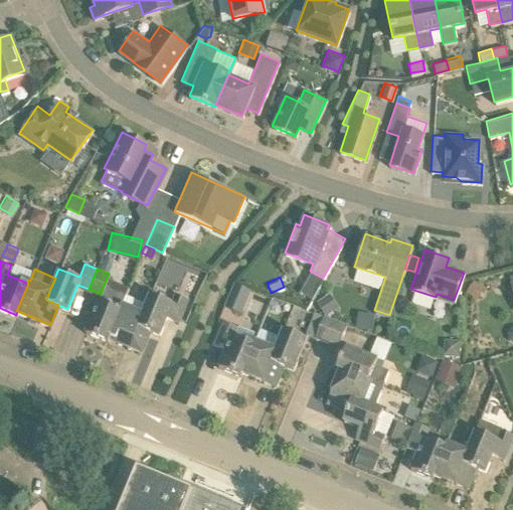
[(485,285),(473,277),(465,290),(476,297),(485,285)]
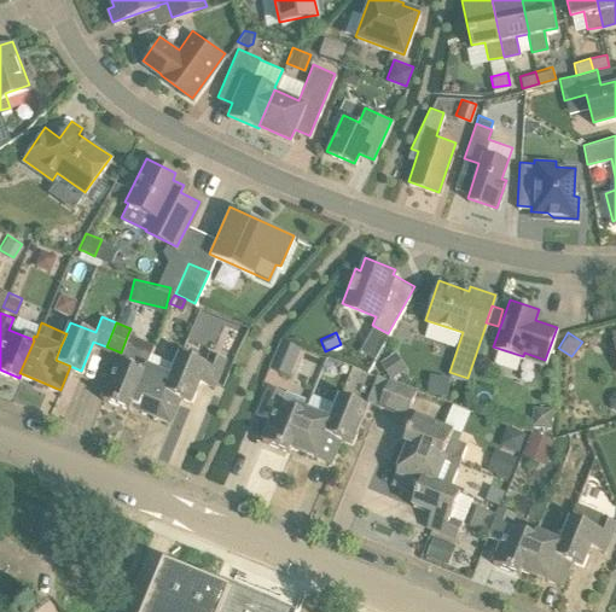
[(154,343),(128,333),(121,353),(117,360),(116,359),(102,396),(128,407),(131,403),(129,403),(143,369),(141,369),(150,350),(154,343)]
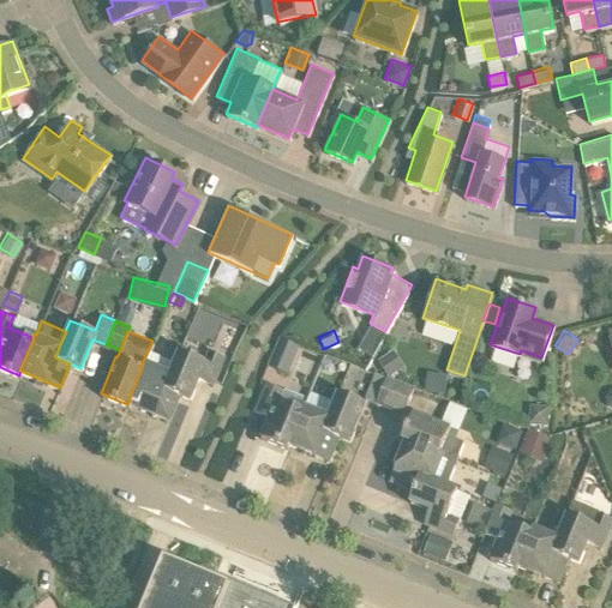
[(286,371),(298,343),(277,335),(265,362),(286,371)]
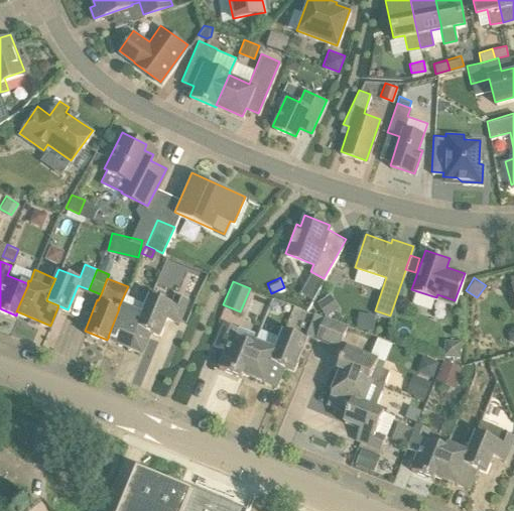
[(338,304),(328,291),(314,300),(324,313),(338,304)]
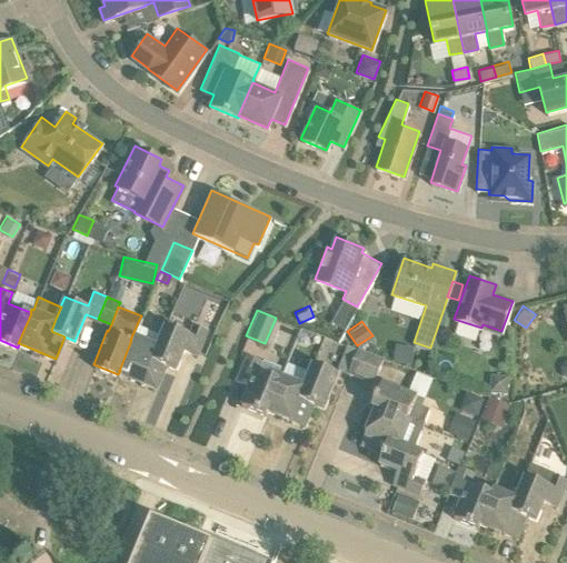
[(162,332),(161,332),(138,322),(130,340),(131,340),(119,371),(120,371),(156,385),(165,363),(166,363),(151,358),(158,343),(162,332)]
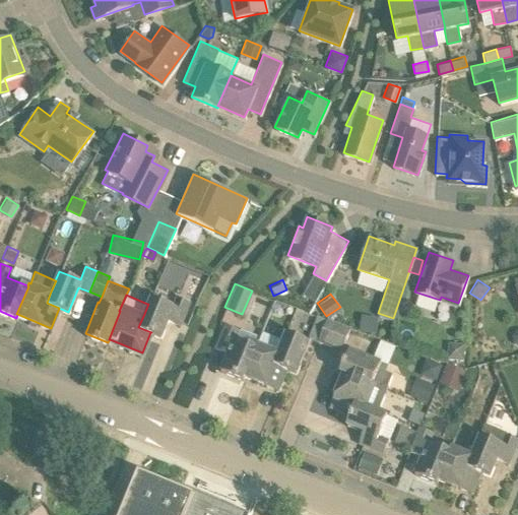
[(151,332),(150,332),(160,336),(169,316),(180,320),(189,300),(176,295),(173,305),(150,296),(147,304),(148,304),(144,314),(138,327),(151,332)]
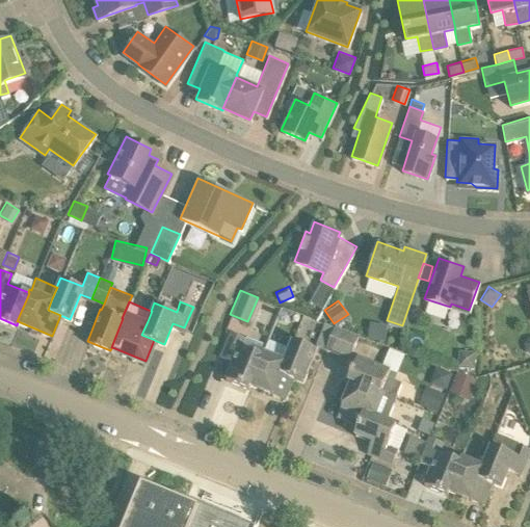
[(345,330),(333,324),(323,321),(315,342),(337,350),(345,330)]
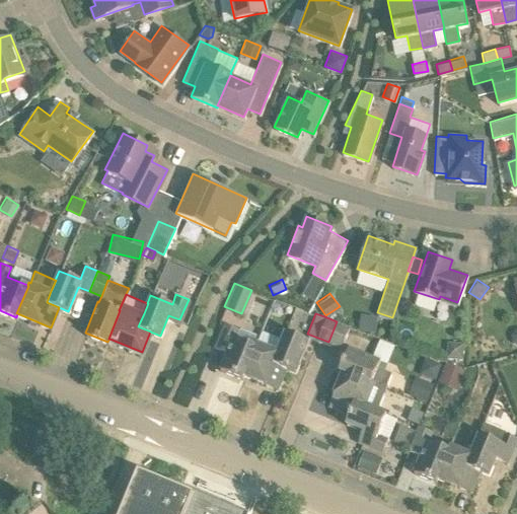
[(328,342),(340,347),(348,326),(337,321),(328,342)]
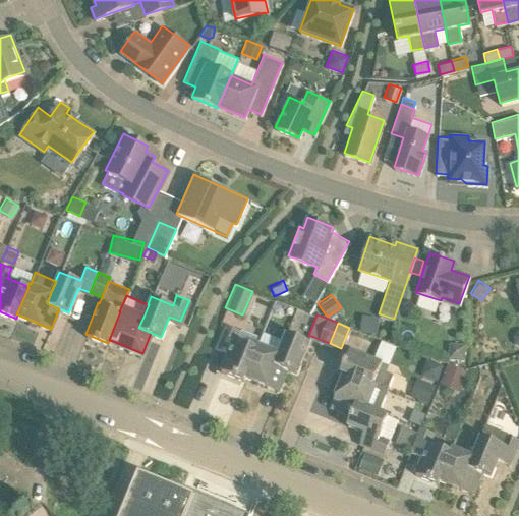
[(255,347),(254,346),(234,338),(238,329),(226,324),(217,344),(229,348),(220,369),(243,379),(244,376),(243,375),(255,347)]
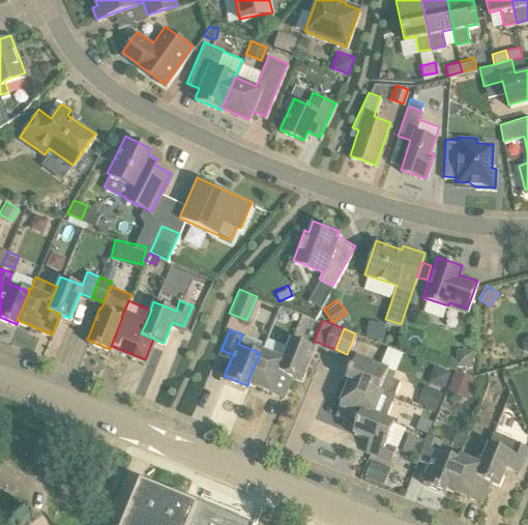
[(291,375),(300,379),(314,347),(291,338),(283,358),(279,369),(291,375)]
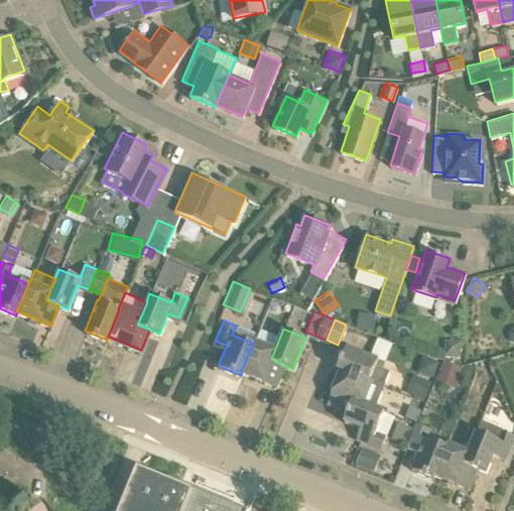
[(460,355),(461,340),(443,338),(442,354),(460,355)]
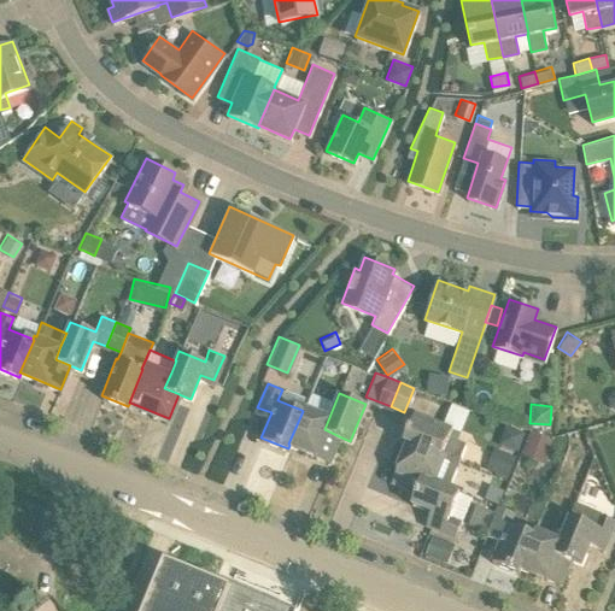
[(329,417),(304,406),(302,410),(303,411),(288,444),(290,445),(329,460),(339,436),(324,429),(329,417)]
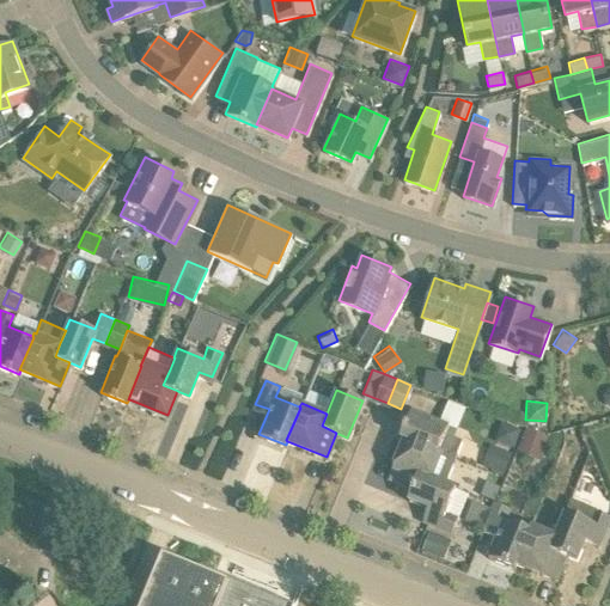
[(456,427),(447,423),(410,409),(400,435),(403,438),(403,436),(440,451),(453,455),(461,438),(452,435),(456,427)]
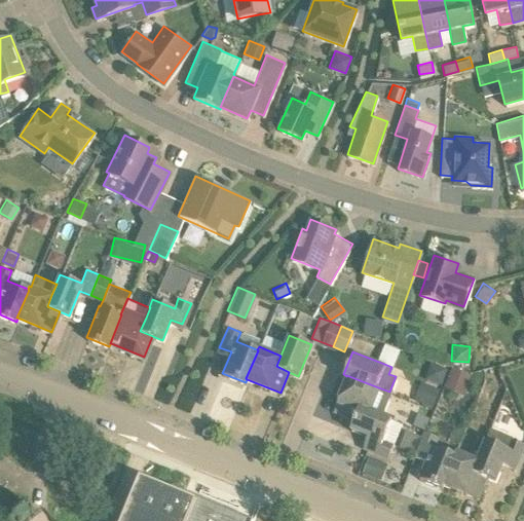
[(462,393),(471,372),(451,366),(444,386),(462,393)]
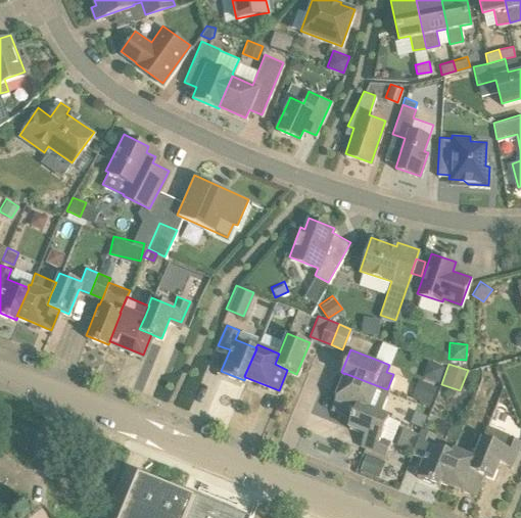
[(368,407),(376,385),(344,373),(344,374),(331,407),(351,415),(357,403),(368,408),(368,407)]
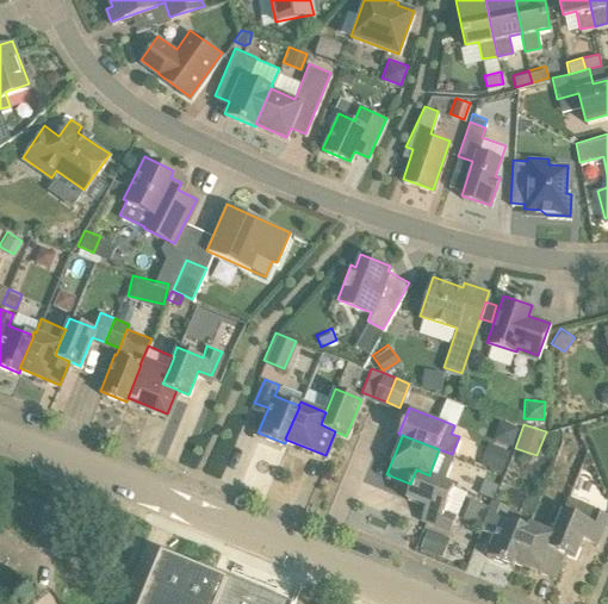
[(492,443),(484,462),(501,469),(509,449),(492,443)]
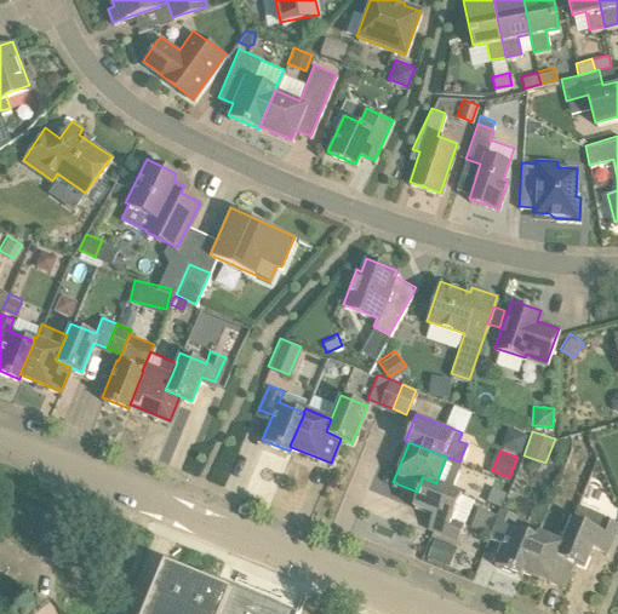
[(461,492),(436,482),(436,483),(423,477),(417,492),(412,504),(438,514),(431,527),(456,537),(462,522),(450,517),(461,492)]
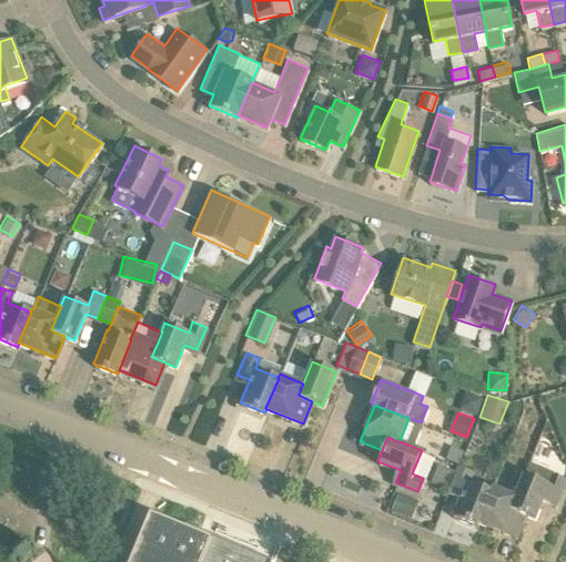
[(457,461),(462,449),(450,445),(445,457),(457,461)]
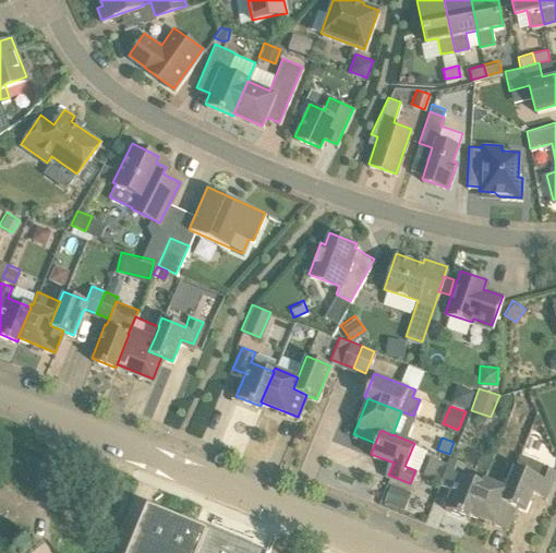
[(515,505),(524,509),(534,487),(546,492),(555,469),(542,464),(542,461),(519,453),(505,488),(506,488),(500,500),(515,505)]
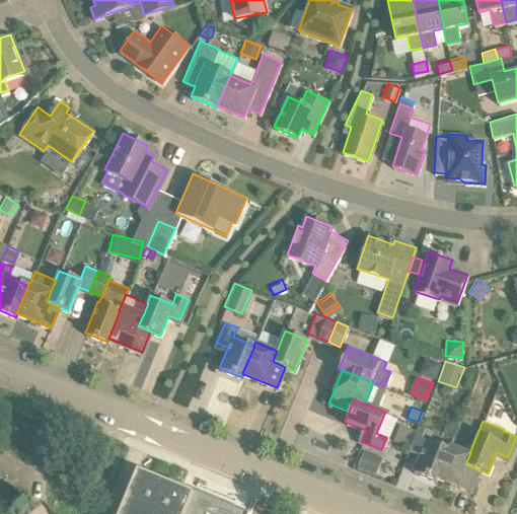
[(447,448),(427,440),(431,430),(418,424),(418,425),(409,449),(420,454),(413,470),(435,480),(437,476),(436,476),(447,448)]
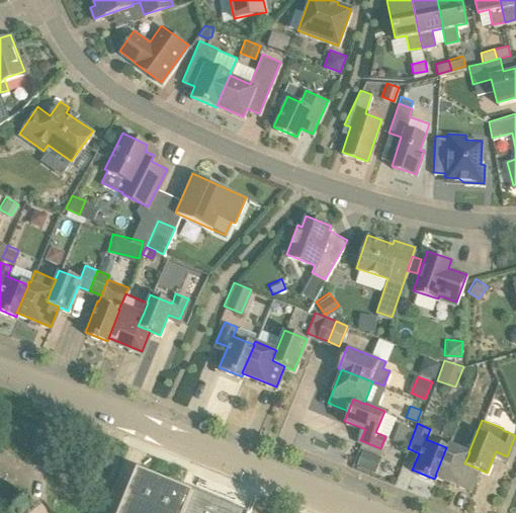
[(469,452),(468,452),(447,443),(446,447),(435,476),(436,476),(469,489),(478,468),(464,463),(469,452)]
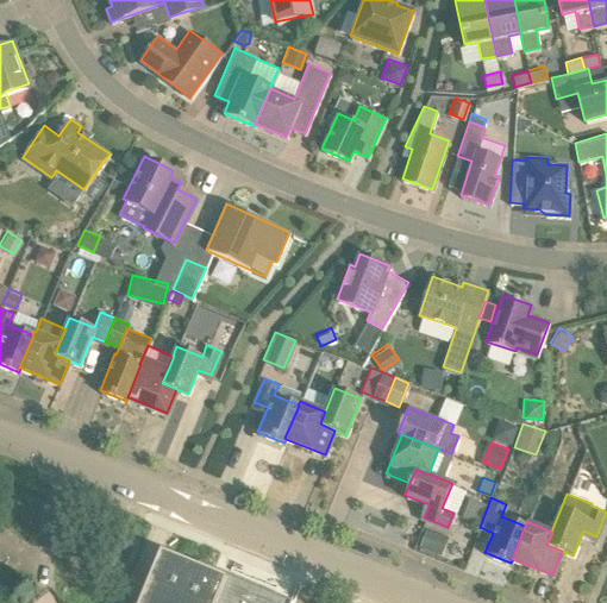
[(448,535),(425,526),(418,545),(440,553),(448,535)]
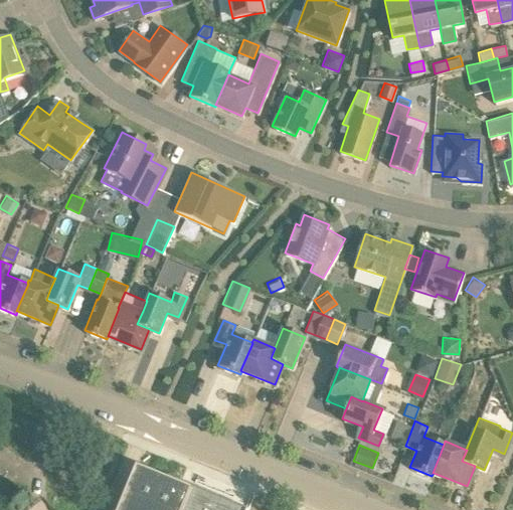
[(244,509),(245,508),(236,504),(234,508),(206,496),(200,509),(244,509)]
